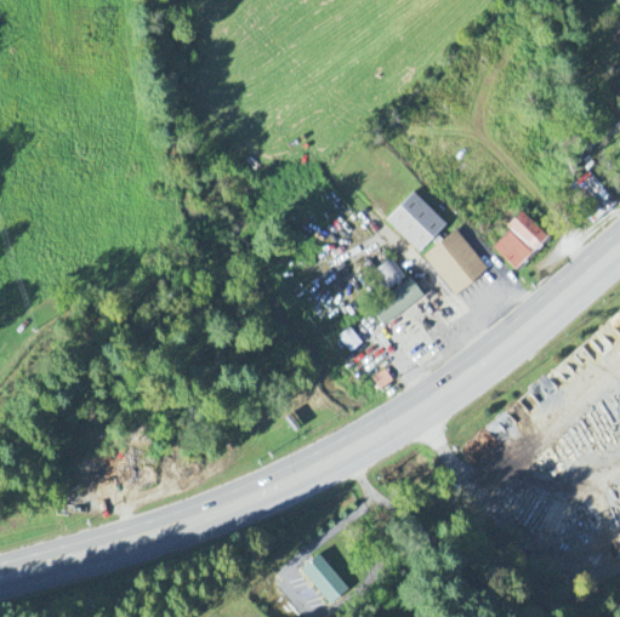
[(568,188),(597,220),(618,201),(589,170),(568,188)]
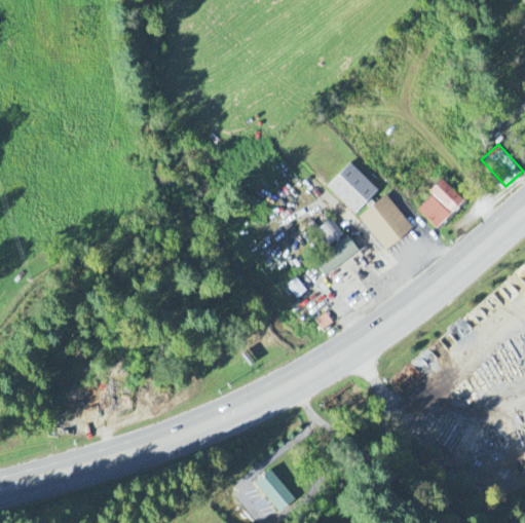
[(355,213),(378,189),(349,161),(327,185),(355,213)]
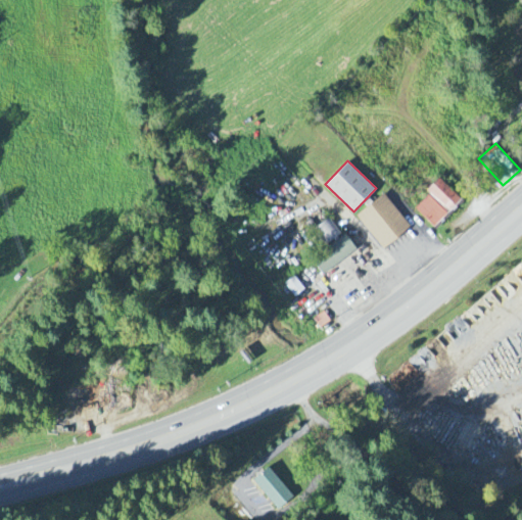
[(461,197),(438,177),(427,189),(430,192),(415,208),(434,226),(461,197)]
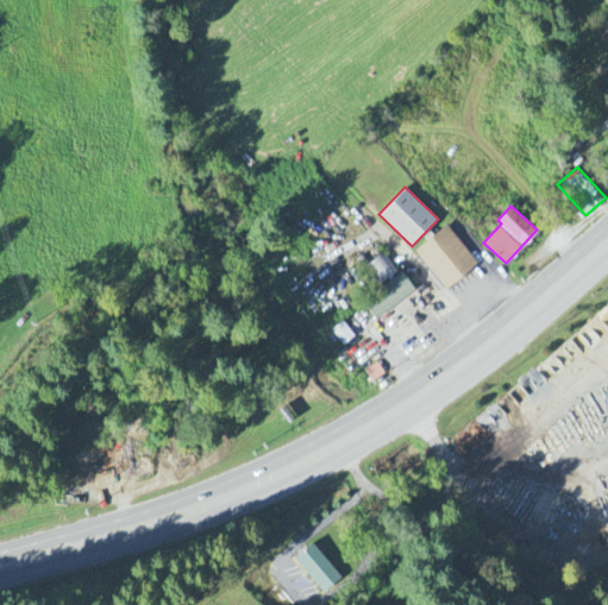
[(414,251),(447,289),(478,262),(446,224),(414,251)]
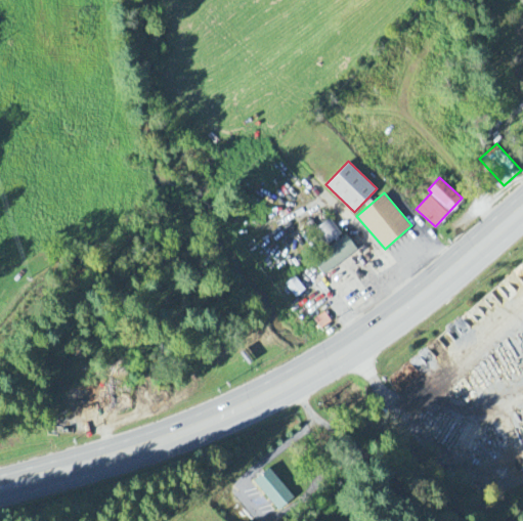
[(342,232),(330,217),(313,229),(327,245),(342,232)]
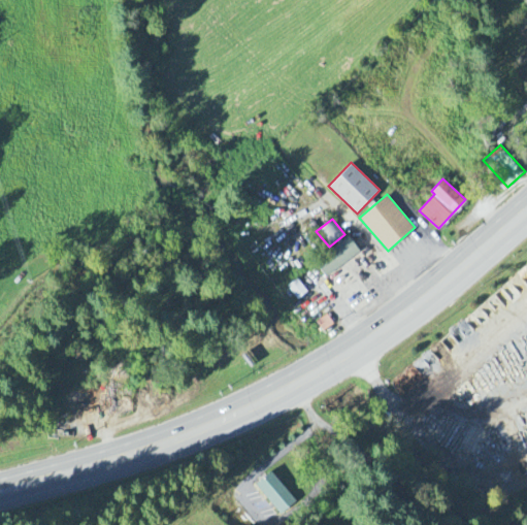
[(361,251),(349,235),(315,261),(327,277),(361,251)]
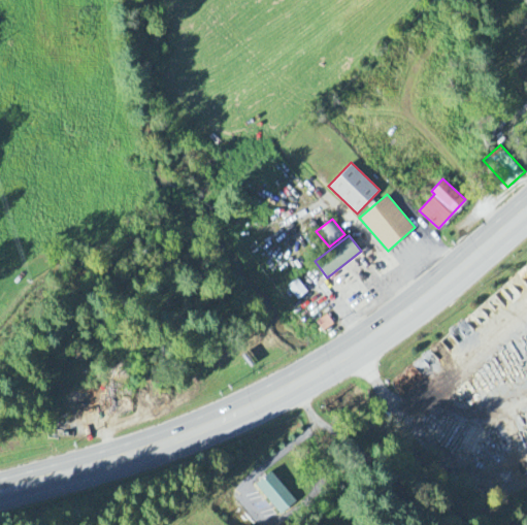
[(256,484),(282,513),(297,499),(270,470),(256,484)]
